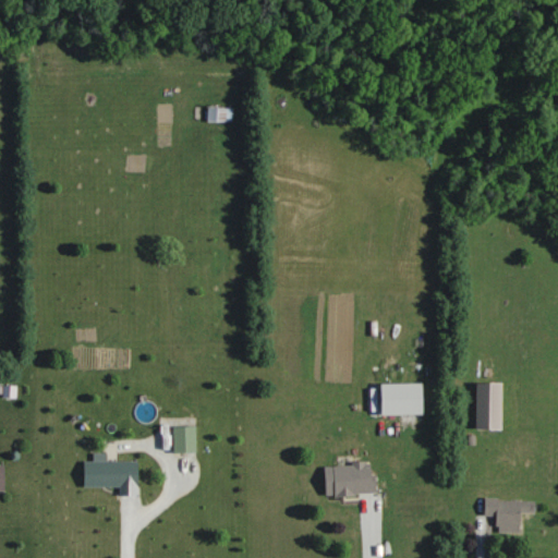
[(227,122),(227,108),(209,108),(209,122),(227,122)]
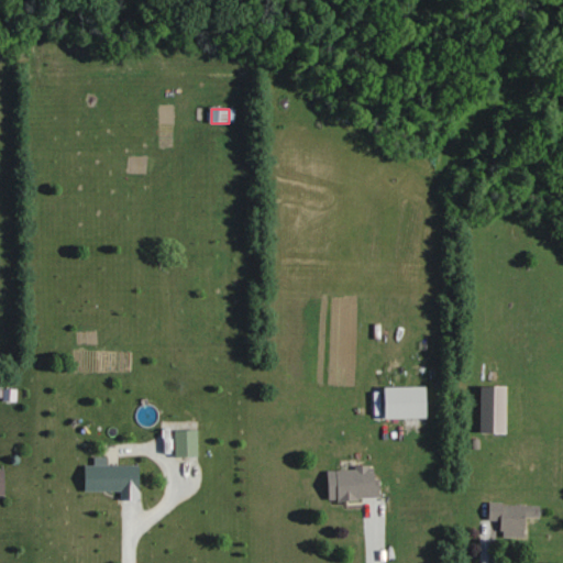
[(428,387),(386,387),(386,419),(428,419),(428,387)]
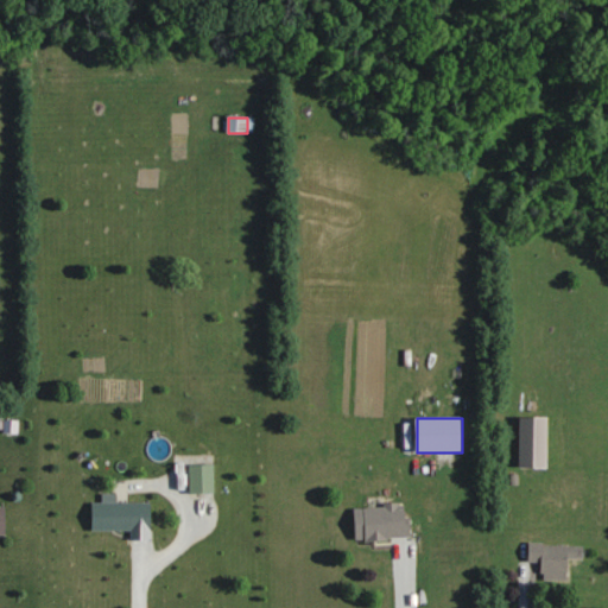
[(520,468),(548,468),(548,418),(520,418),(520,468)]
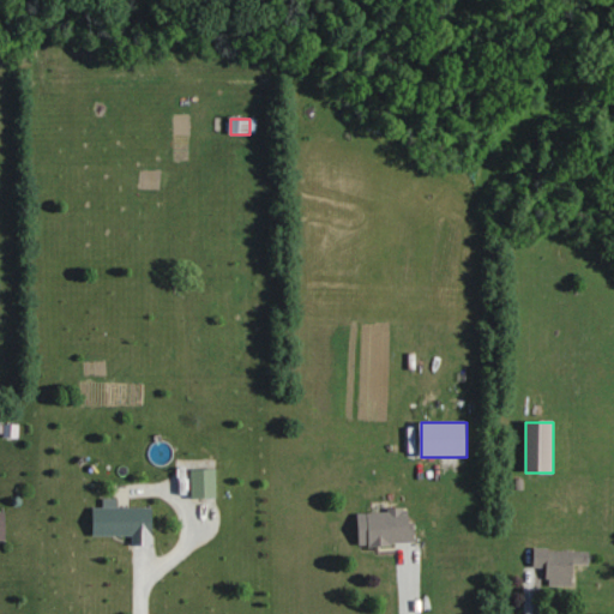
[(191,470),(191,498),(216,498),(216,470),(191,470)]
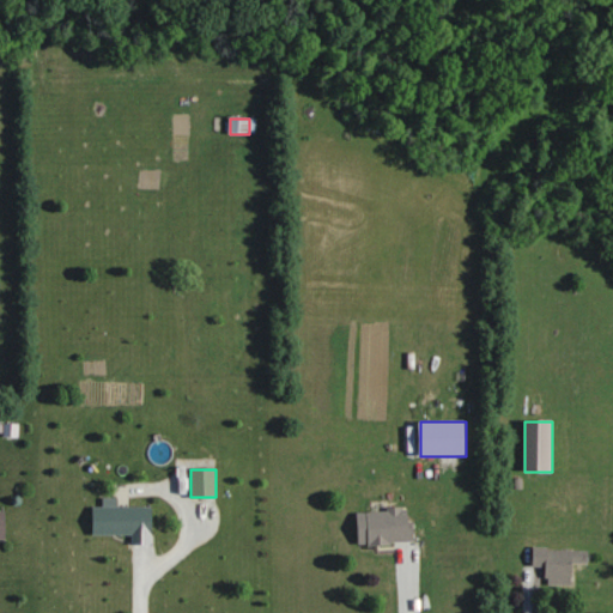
[(93,508),(93,535),(133,535),(133,546),(152,546),(152,508),(93,508)]
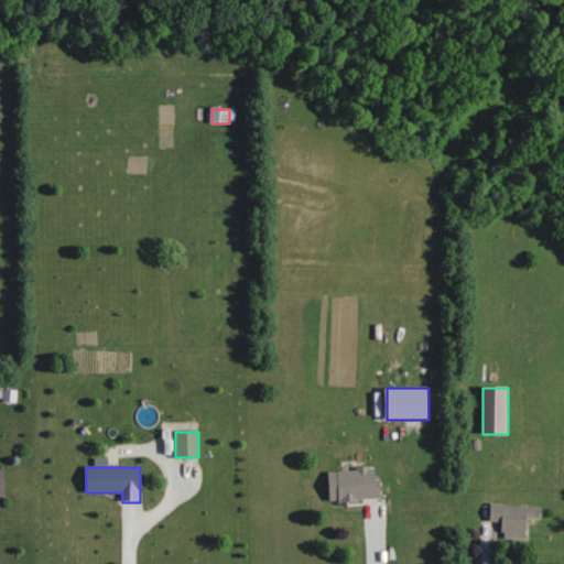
[(329,469),(331,501),(380,500),(379,468),(329,469)]
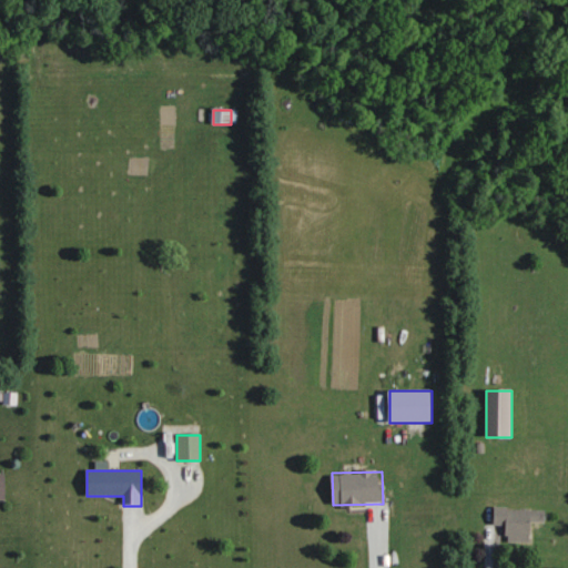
[(547,509),(495,508),(494,525),(507,526),(507,543),(530,544),(531,521),(547,523),(547,509)]
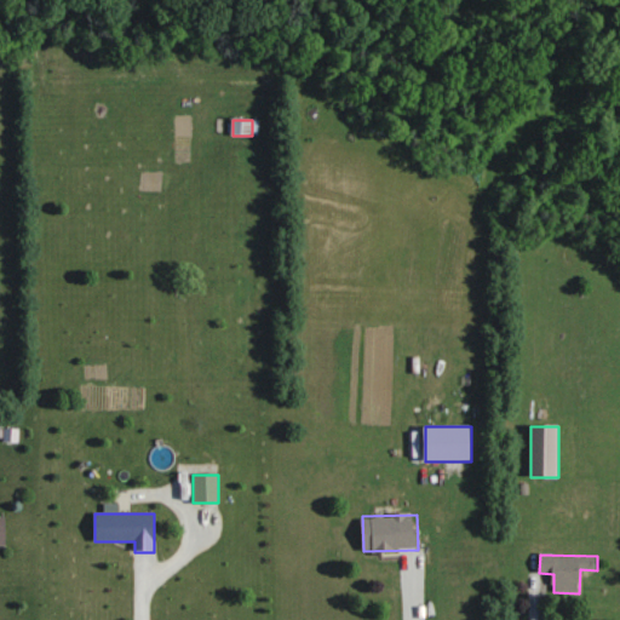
All buildings are outlined.
